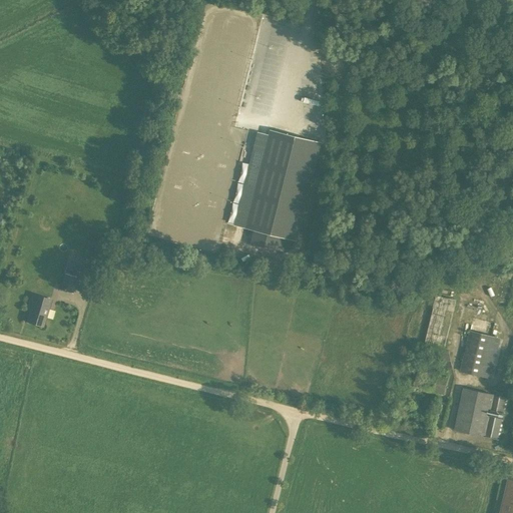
[(238,2),(236,9),(248,12),(250,5),(238,2)]
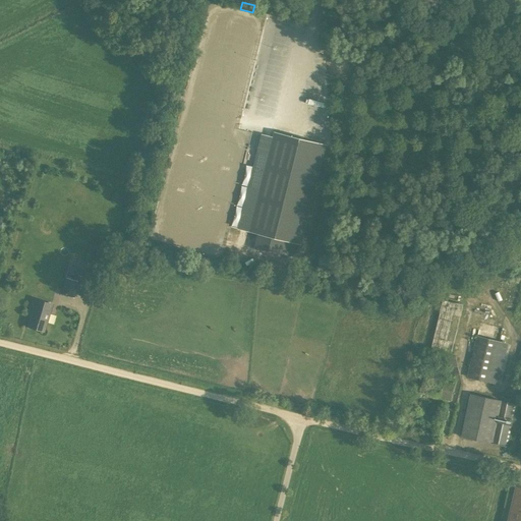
[(262,134),(257,149),(238,228),(301,244),(326,146),(274,132),(273,137),(262,134)]
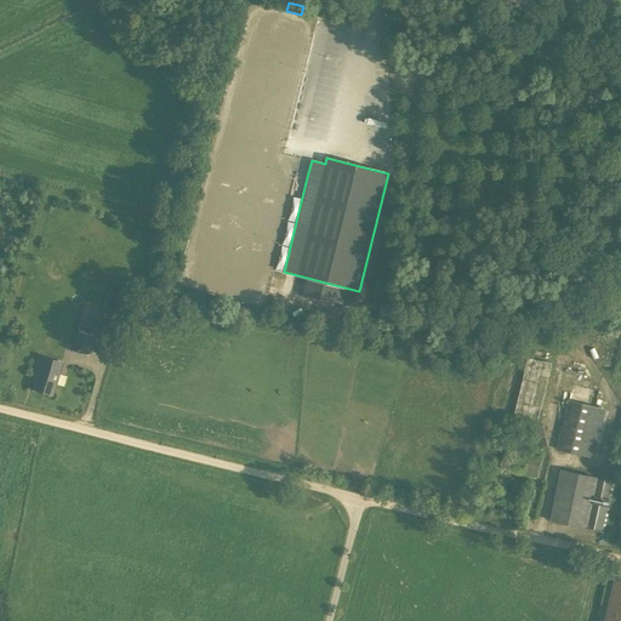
[(118,329),(121,315),(103,309),(102,315),(100,323),(98,325),(117,330),(118,329)]
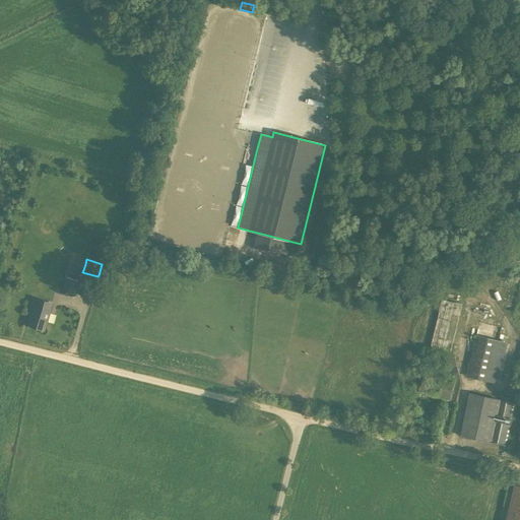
[(63,288),(61,294),(74,298),(82,270),(69,266),(63,288)]
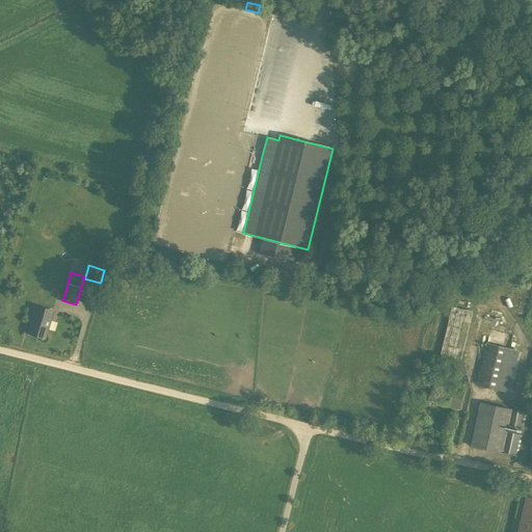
[(33,316),(28,334),(45,339),(53,311),(33,306),(30,315),(33,316)]
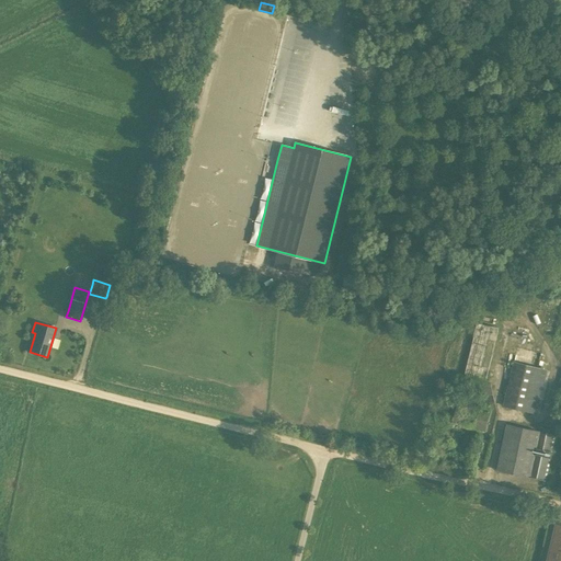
[(485,384),(499,329),(477,322),(462,378),(482,384),(488,405),(495,403),(491,385),(485,384)]
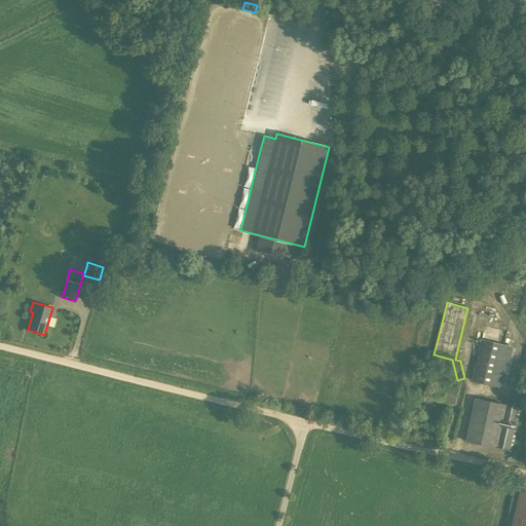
[(481,339),(472,381),(497,387),(506,345),(481,339)]
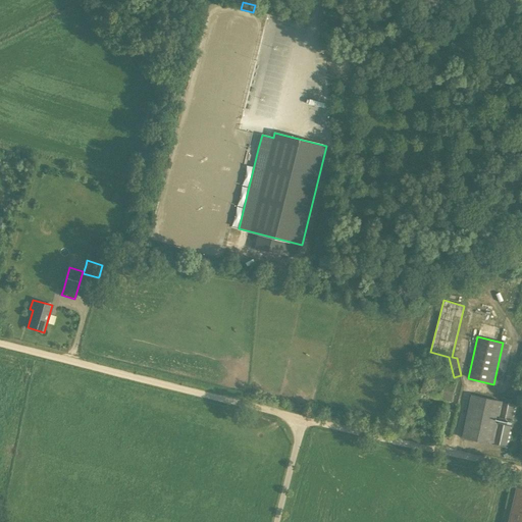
[(462,437),(508,448),(517,405),(512,404),(471,396),(462,437)]
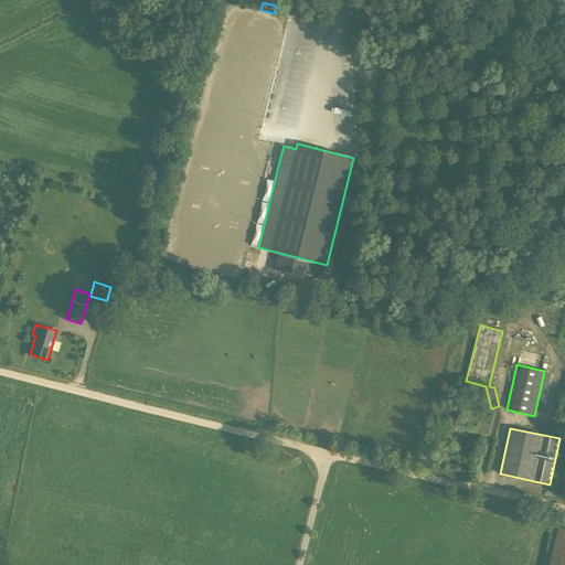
[(564,564),(564,528),(558,526),(550,564),(564,564)]
